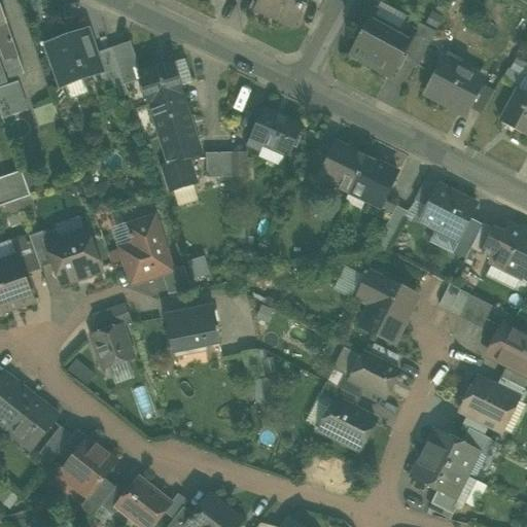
[(259,0),(255,9),(293,28),(306,0),(259,0)]
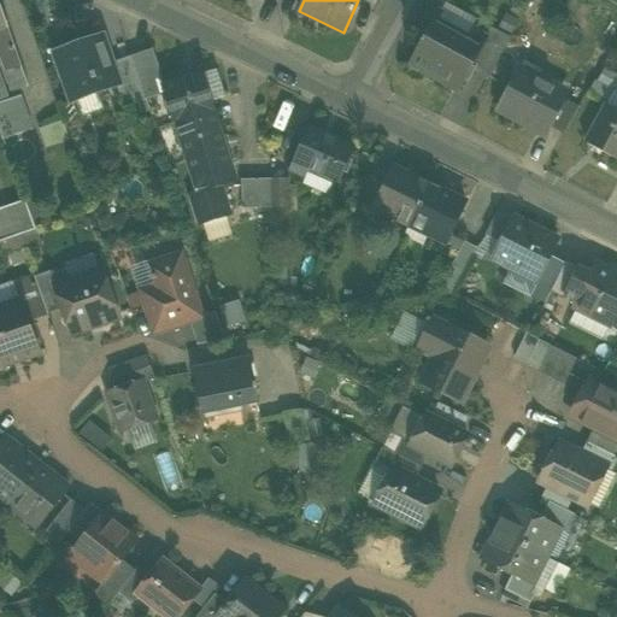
[(438,21),(434,27),(482,51),(485,45),(438,21)]
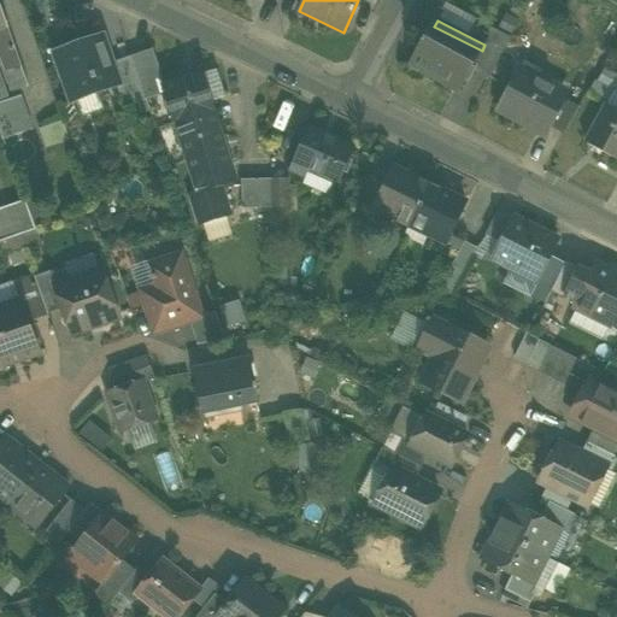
[(7,27),(0,29),(0,60),(11,93),(28,87),(7,27)]
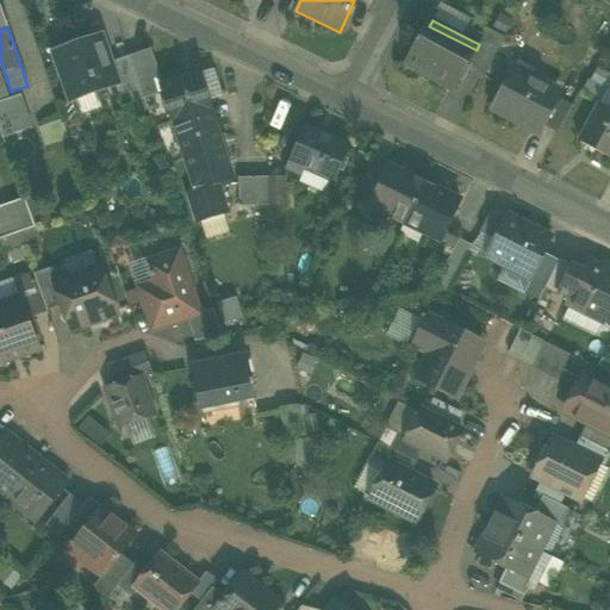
[(410,66),(458,91),(468,69),(478,50),(477,50),(429,26),(410,66)]
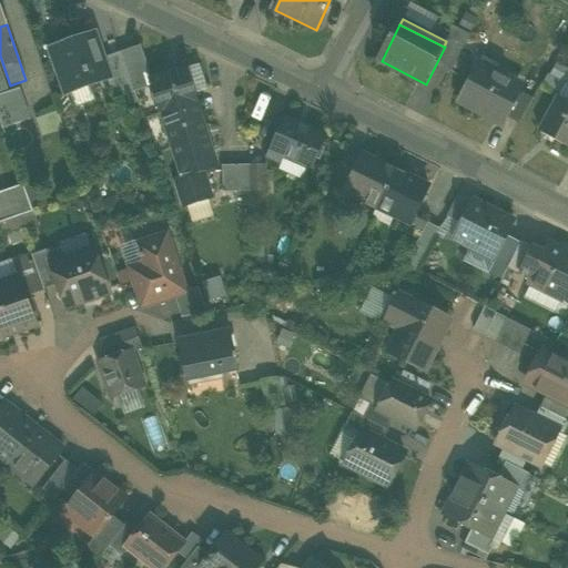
[(436,64),(450,71),(470,34),(454,27),(446,41),(444,47),(445,47),(436,64)]
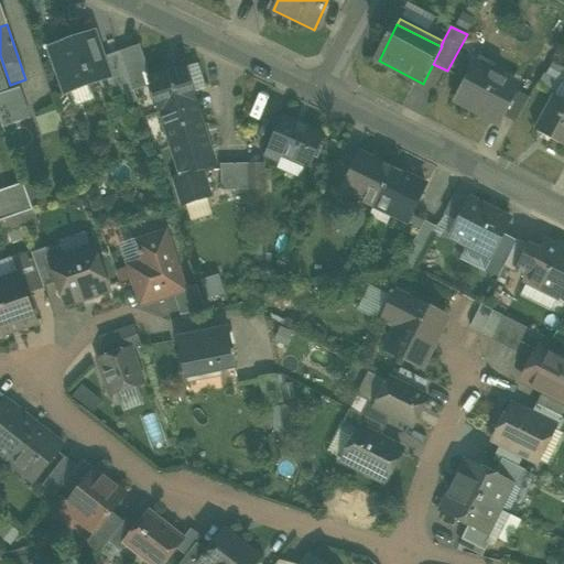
[(52,49),(66,91),(71,90),(87,85),(107,78),(108,78),(101,58),(94,34),(52,49)]
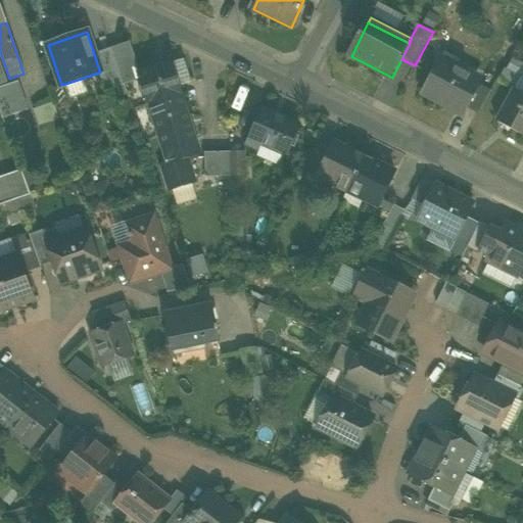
[(128,42),(111,48),(124,85),(139,80),(137,74),(138,74),(128,42)]
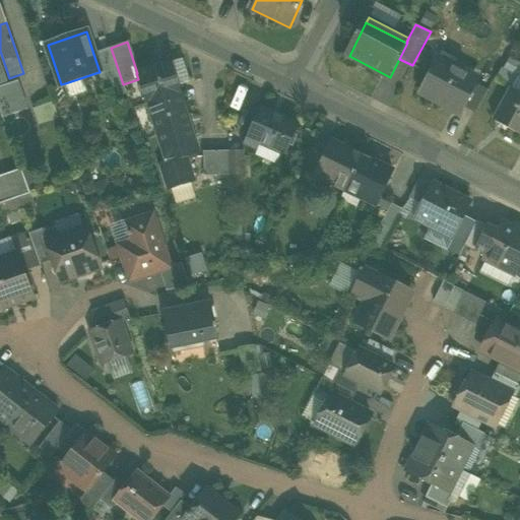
[(105,90),(123,84),(111,48),(93,54),(100,72),(99,72),(105,90)]
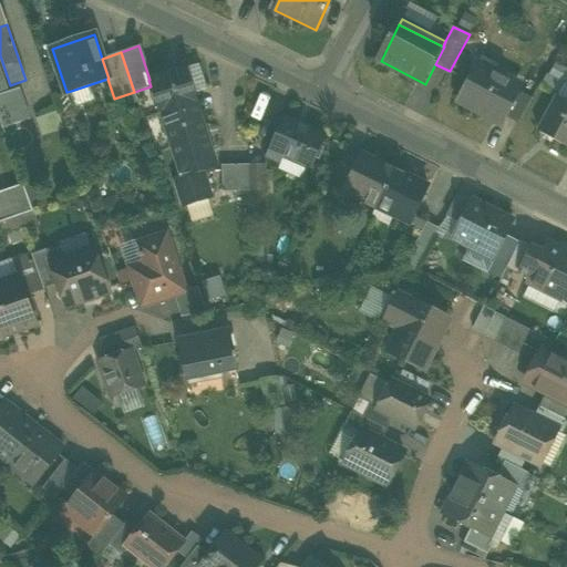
[(198,64),(186,69),(194,94),(206,90),(198,64)]
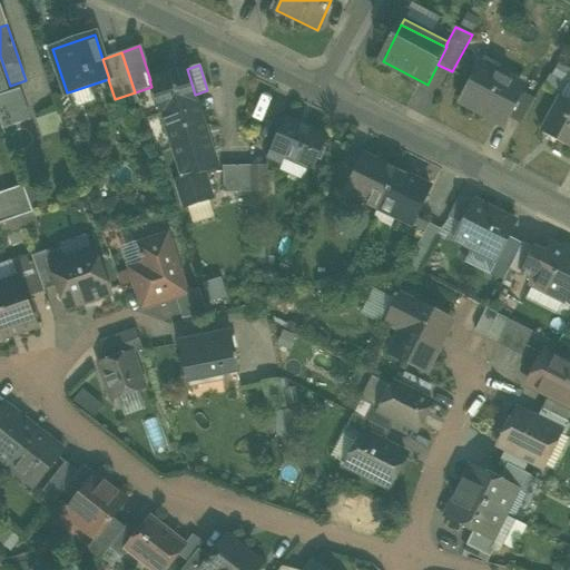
[(175,180),(185,208),(188,207),(209,200),(213,199),(204,173),(217,168),(196,102),(198,102),(195,95),(187,69),(150,80),(149,80),(151,87),(160,115),(161,114),(183,178),(175,180)]
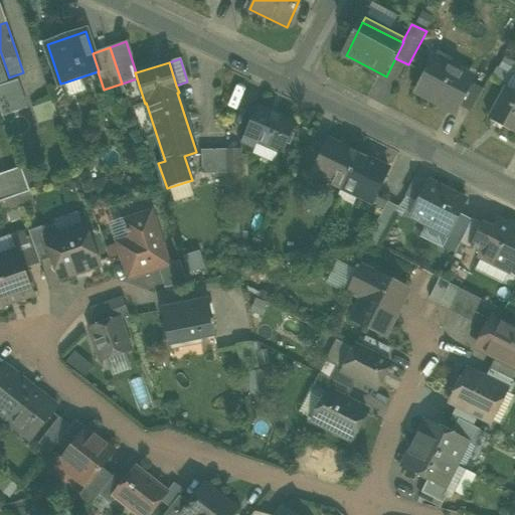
[(417,93),(457,114),(461,107),(473,83),(464,78),(466,73),(450,65),(446,72),(433,65),(417,93)]
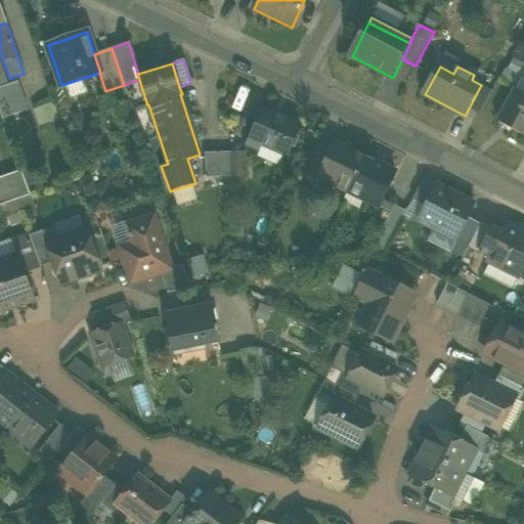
[(86,93),(81,79),(66,84),(71,98),(86,93)]
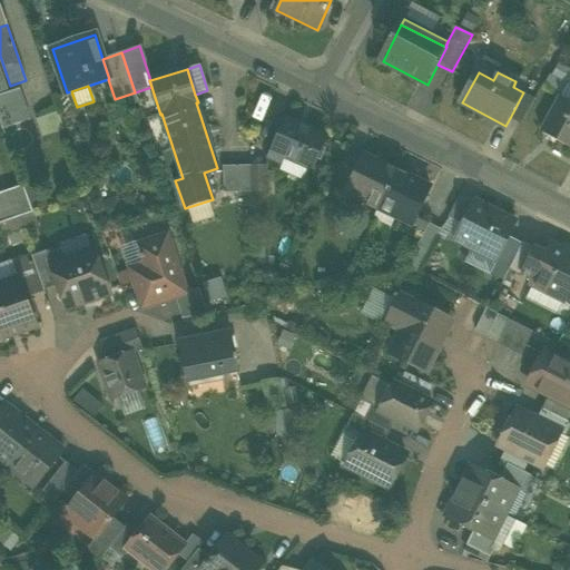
[(0,96),(0,120),(3,130),(30,120),(19,89),(8,94),(0,96)]
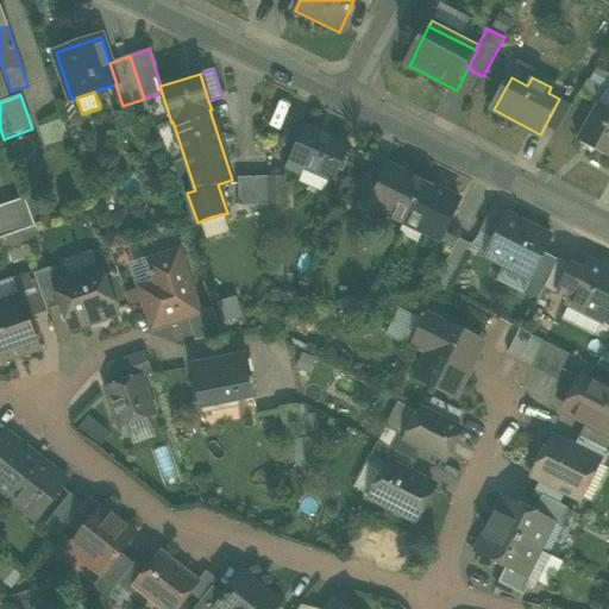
[(545,126),(557,132),(571,106),(559,99),(545,126)]
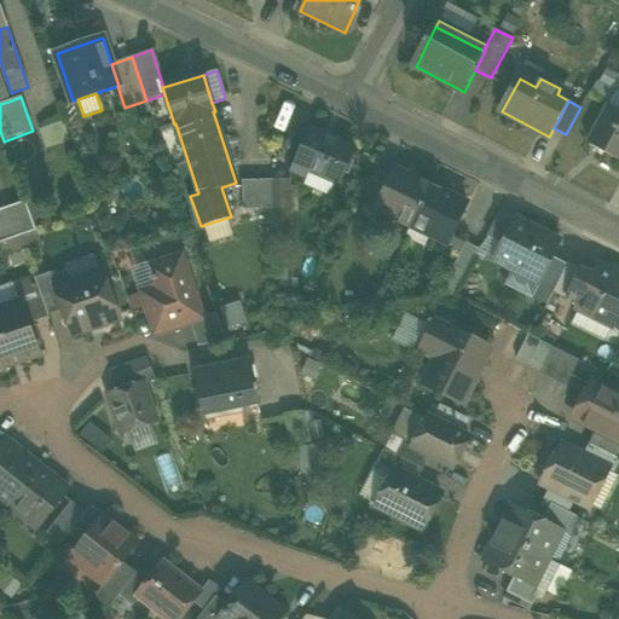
[(590,146),(618,161),(618,111),(611,108),(590,146)]
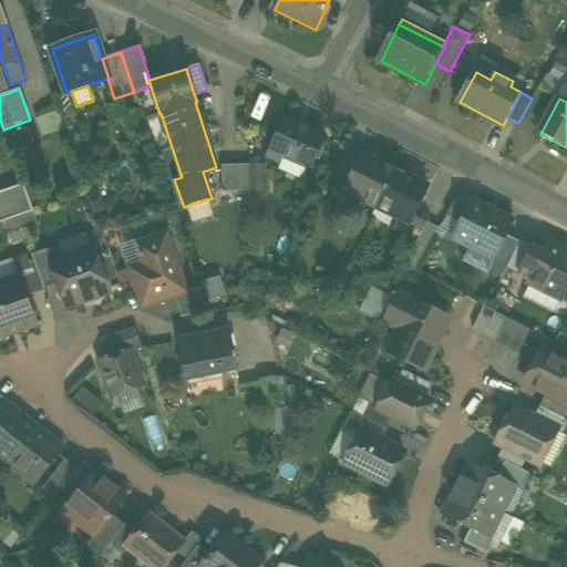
[(59,110),(35,119),(42,137),(65,129),(59,110)]
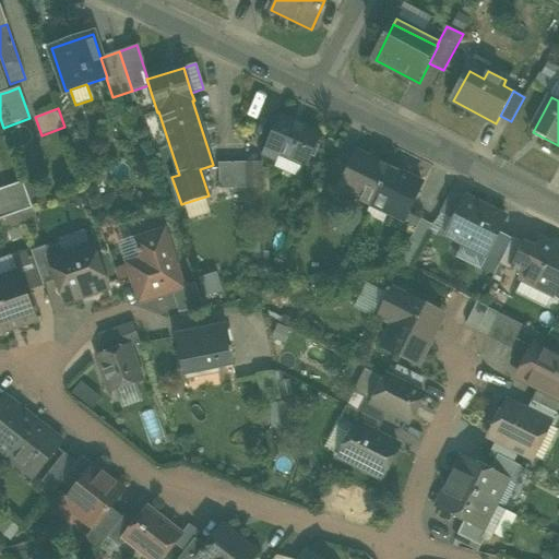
[(304,165),(306,167),(320,134),(281,117),(263,155),(277,161),(281,155),(304,165)]
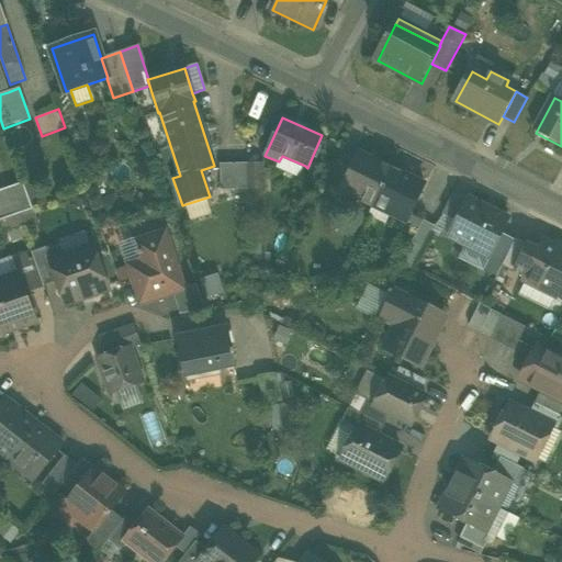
[(361,194),(374,201),(391,169),(358,153),(350,169),(349,168),(339,190),(359,200),(361,194)]
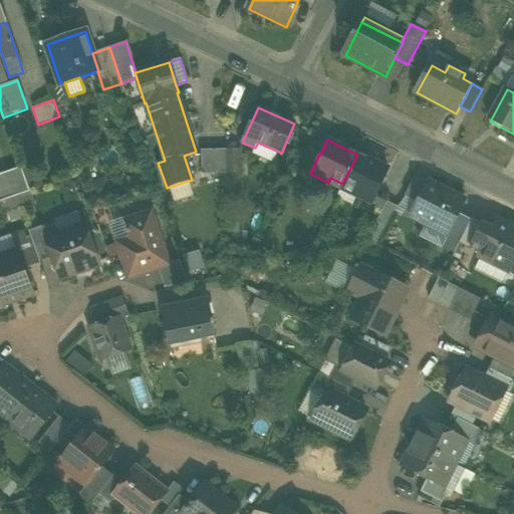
[(279,152),(258,143),(255,148),(253,154),(274,163),(279,152)]
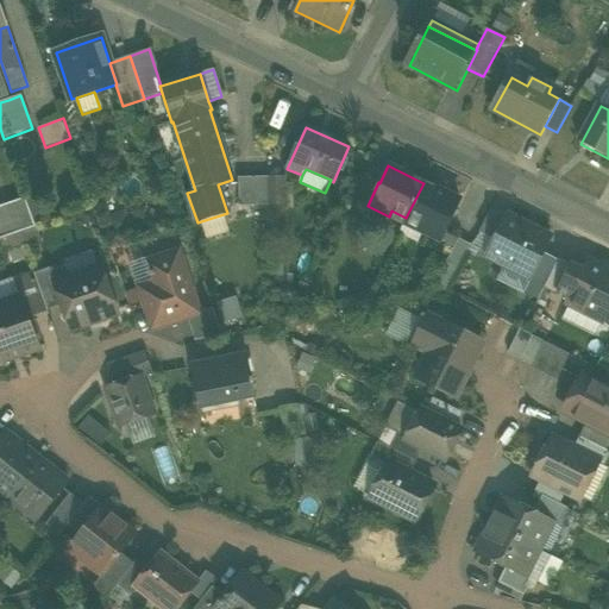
[(239,206),(269,206),(268,177),(238,177),(239,206)]
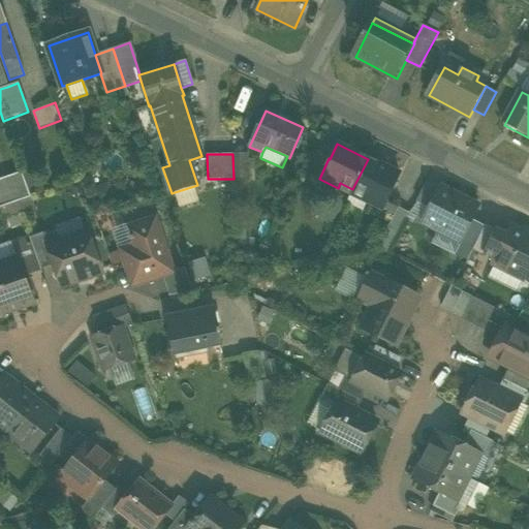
[(247,154),(232,154),(234,179),(248,178),(247,154)]
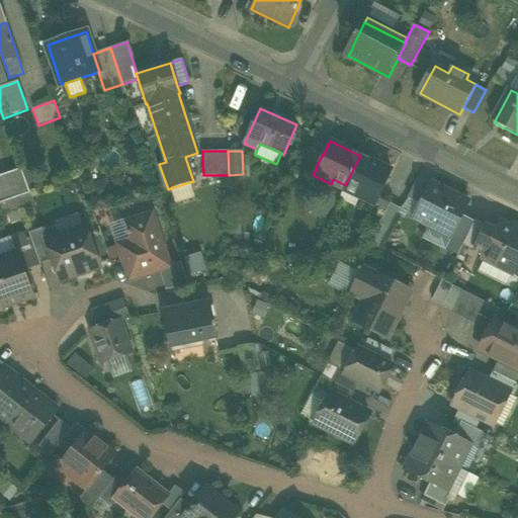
[(391,171),(360,156),(345,185),(358,192),(356,197),(374,206),(378,197),(384,185),(383,185),(391,171)]
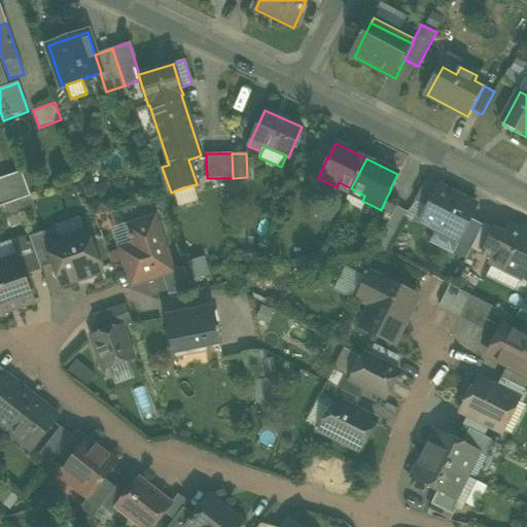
[(0,207),(8,205),(18,202),(24,200),(31,197),(30,194),(22,171),(0,178),(0,207)]
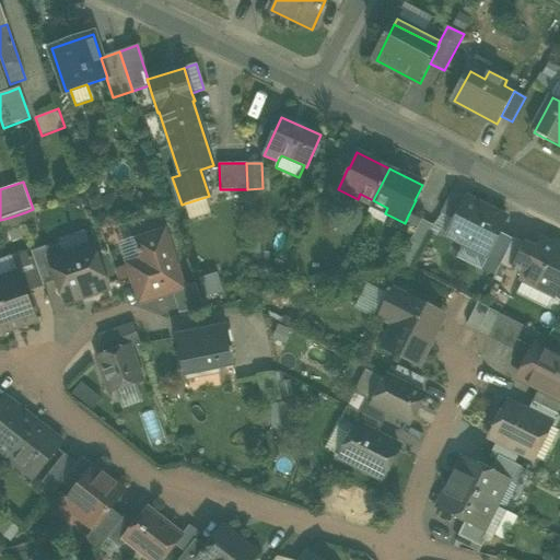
[(360,194),(358,199),(371,206),(373,200),(360,194)]
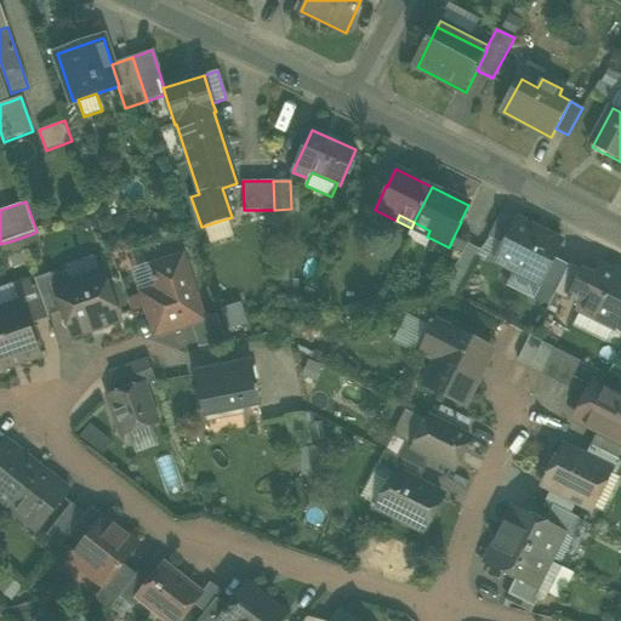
[(486,237),(503,245),(517,220),(499,215),(486,237)]
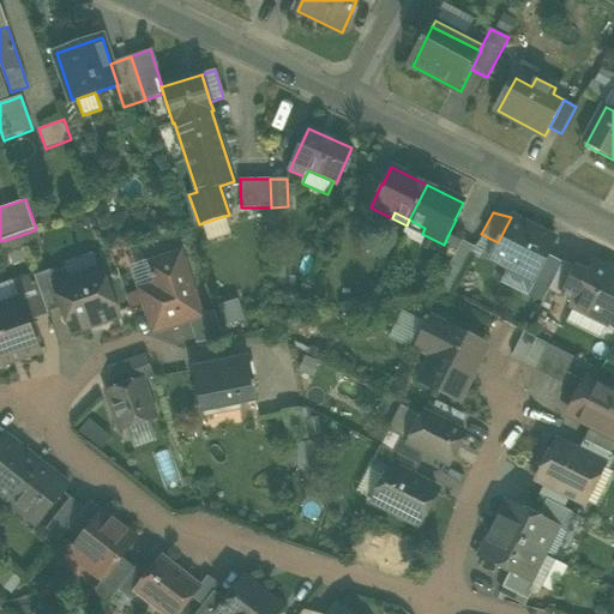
[(230,234),(226,216),(203,223),(209,241),(230,234)]
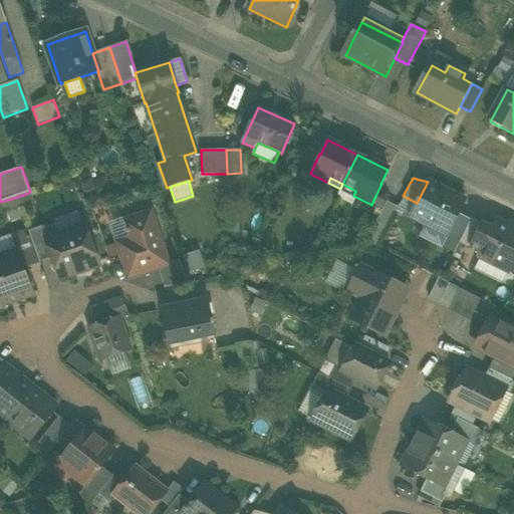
[(447,235),(447,236),(457,215),(465,200),(428,182),(417,203),(411,215),(410,217),(425,224),(447,235)]
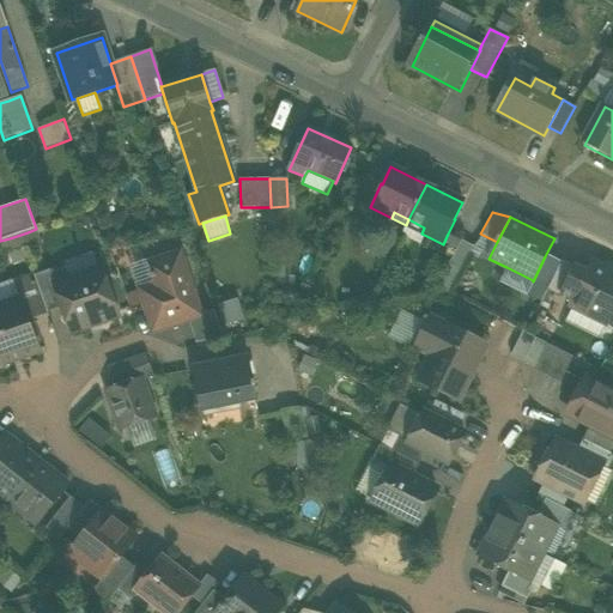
[(408,219),(406,225),(422,234),(424,228),(408,219)]
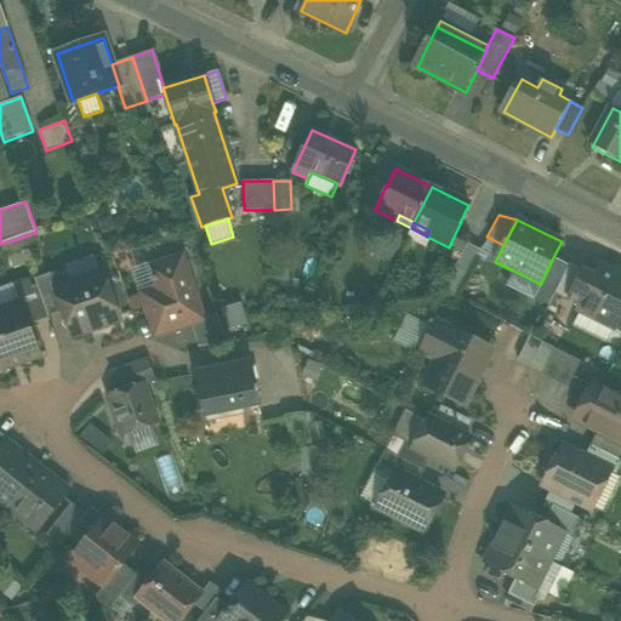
[(10,241),(13,254),(32,246),(28,235),(21,238),(10,241)]
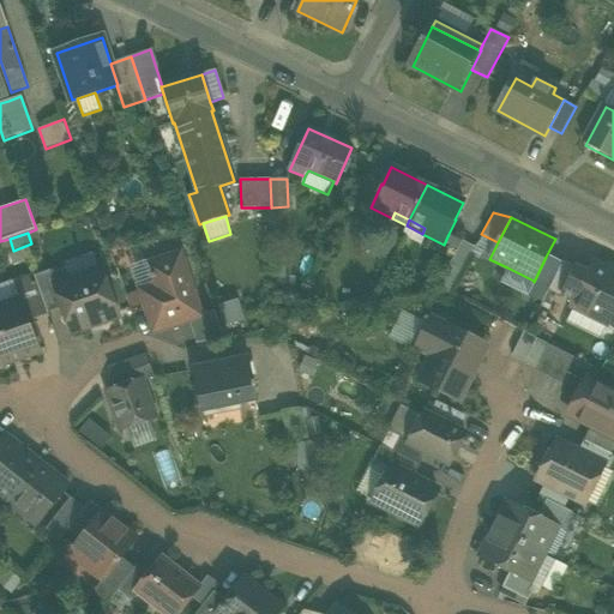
[(491,257),(498,242),(481,234),(474,247),(470,254),(479,258),(482,252),(491,257)]
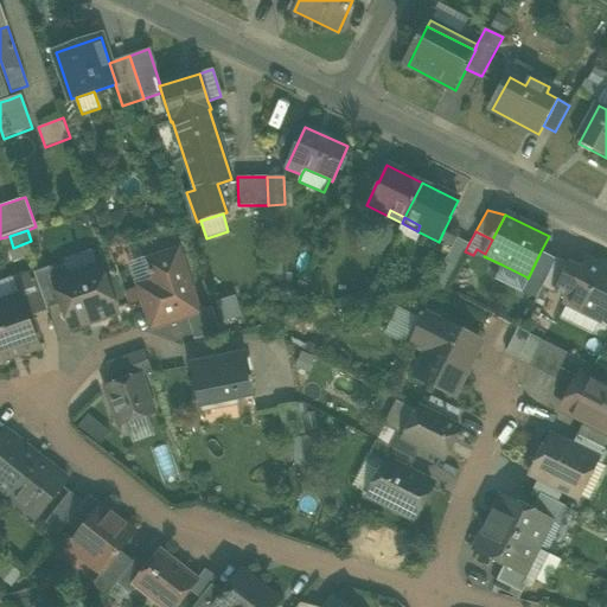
[(433,285),(445,291),(465,251),(468,244),(457,238),(433,285)]
